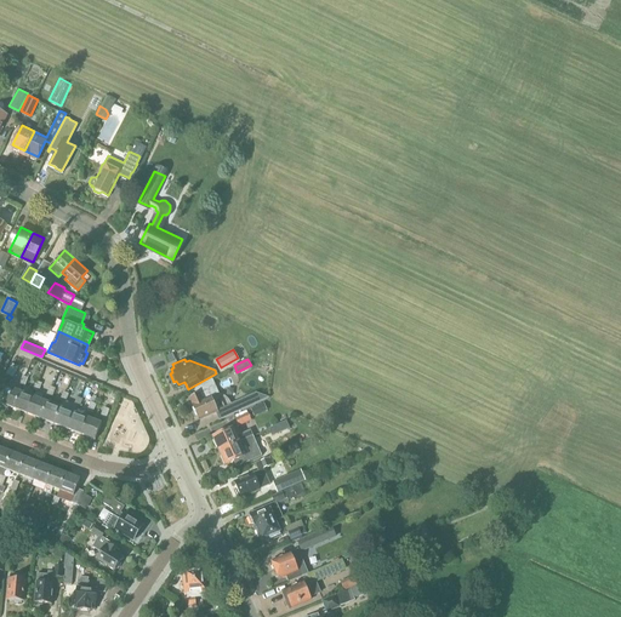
[(12,361),(6,371),(12,375),(18,364),(12,361)]
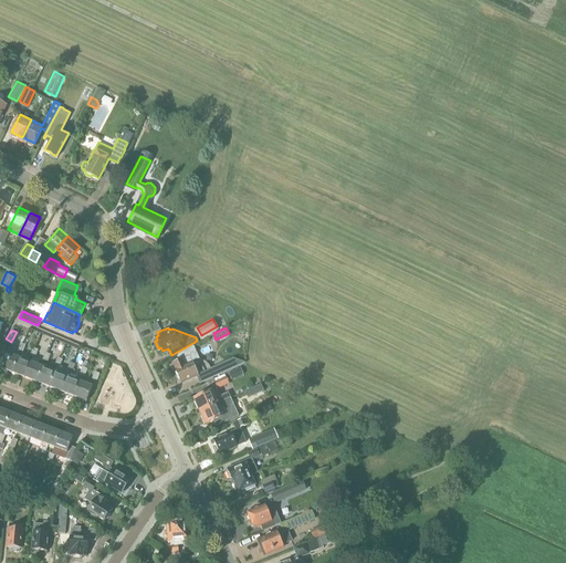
[(0,363),(0,365),(12,371),(19,355),(6,350),(0,363)]
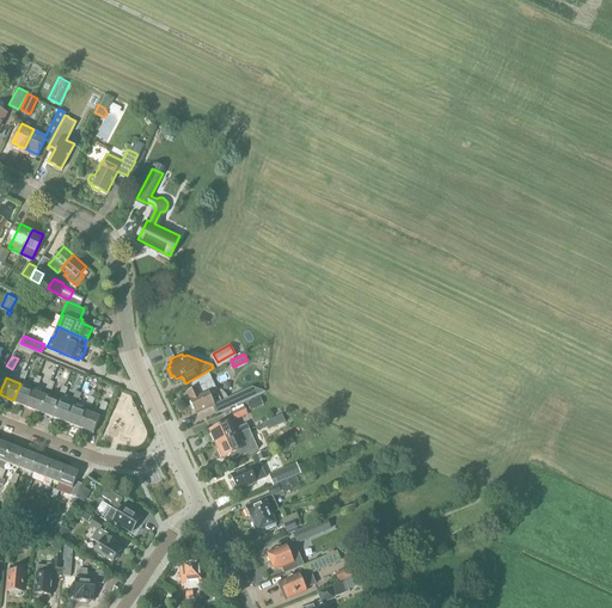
[(197,386),(188,391),(190,397),(191,399),(190,401),(193,404),(194,405),(196,411),(213,404),(216,411),(264,390),(252,385),(227,397),(226,393),(225,392),(221,388),(219,387),(216,386),(208,390),(204,382),(197,386)]
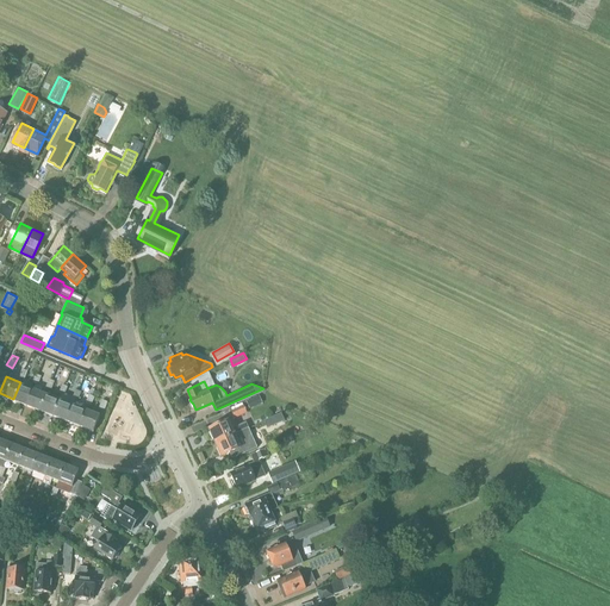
[(13,399),(26,404),(33,387),(20,382),(13,399)]
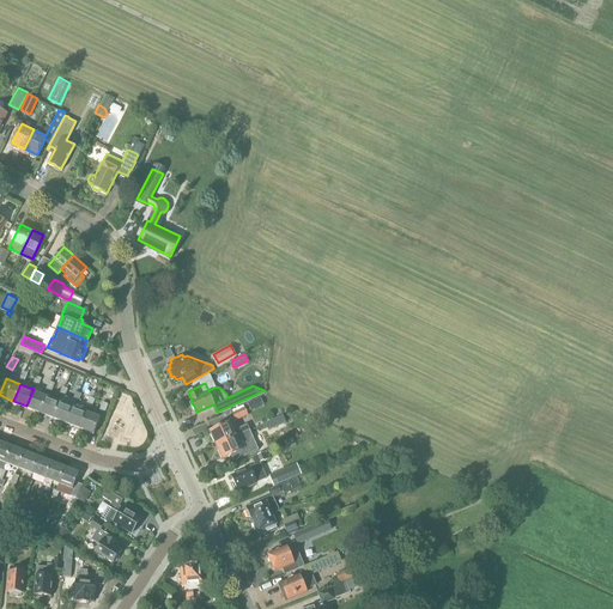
[(41,412),(47,394),(34,389),(26,406),(41,412)]
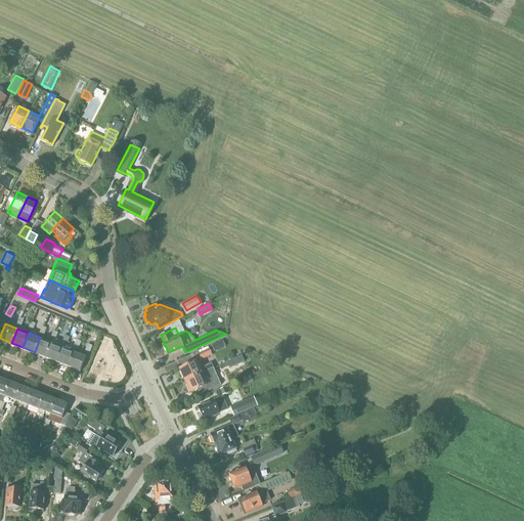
[(46,356),(51,342),(40,337),(35,352),(46,356)]
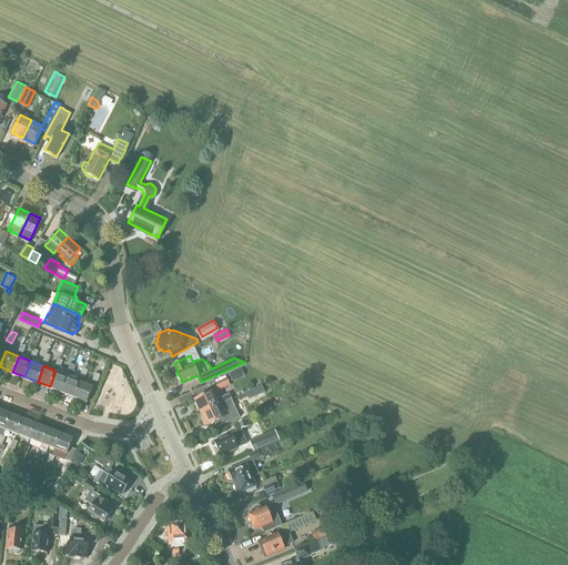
[(56,371),(50,386),(62,391),(69,375),(56,371)]
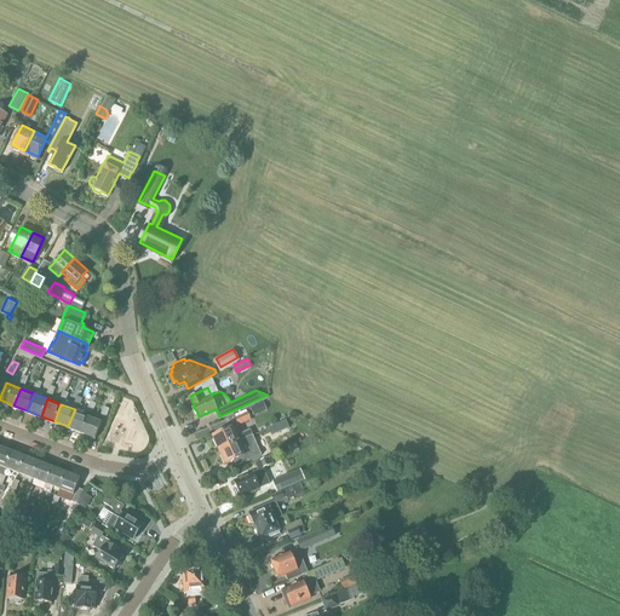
[(89,414),(75,409),(68,426),(81,432),(89,414)]
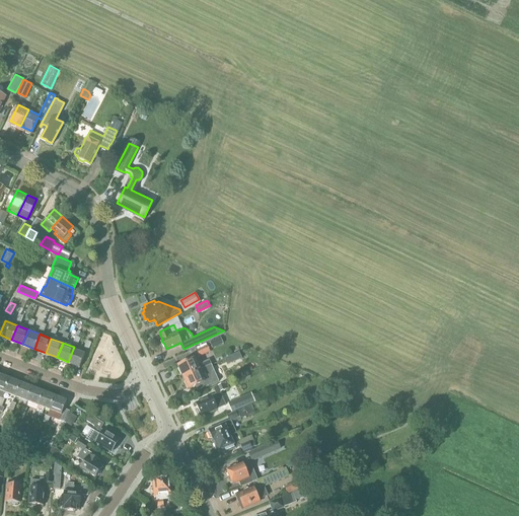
[(200,354),(210,350),(208,343),(197,348),(200,354)]
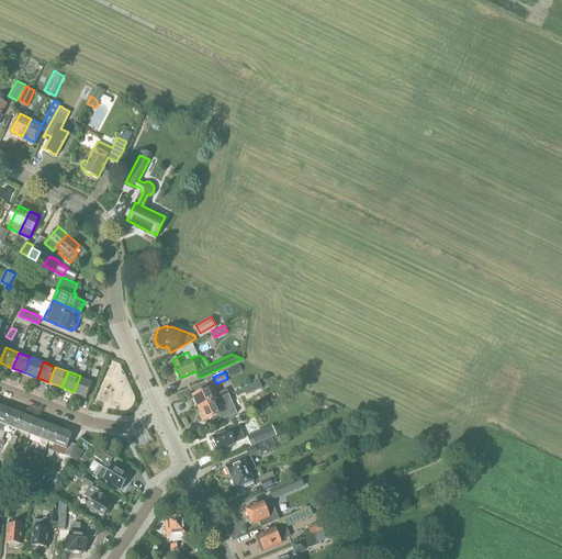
[(92,381),(80,376),(74,392),(86,397),(92,381)]
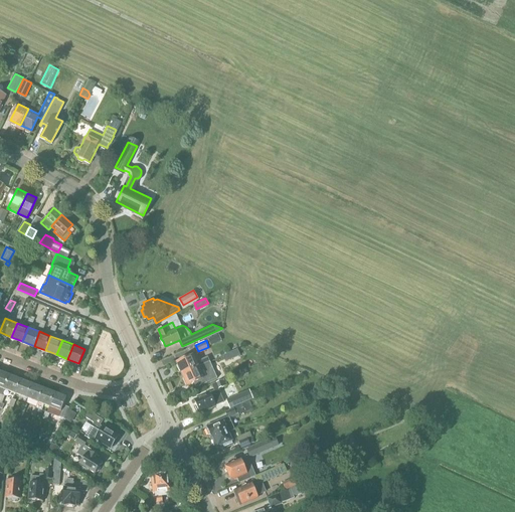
[(228,352),(230,357),(239,353),(237,347),(228,352)]
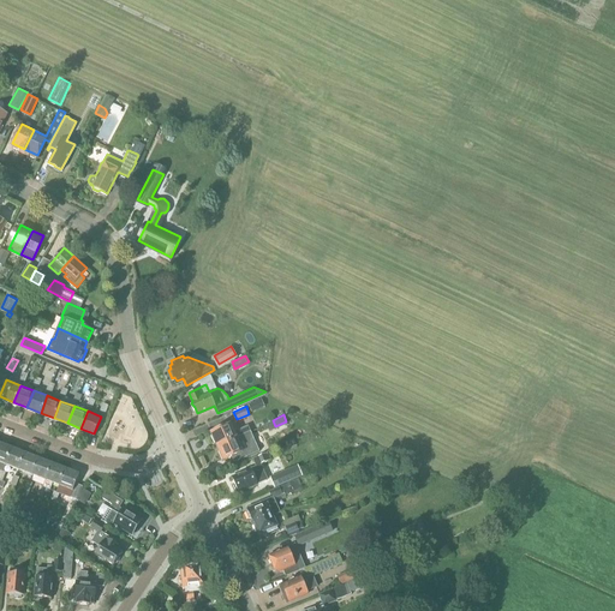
[(218,444),(251,429),(249,423),(238,427),(238,425),(236,420),(230,423),(212,431),(218,444)]
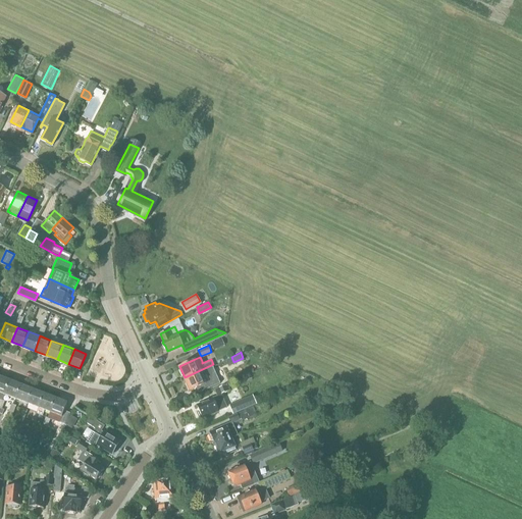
[(205,381),(206,383),(212,380),(215,386),(245,374),(248,373),(244,363),(213,377),(211,373),(215,371),(213,364),(185,377),(190,387),(190,388),(205,381)]
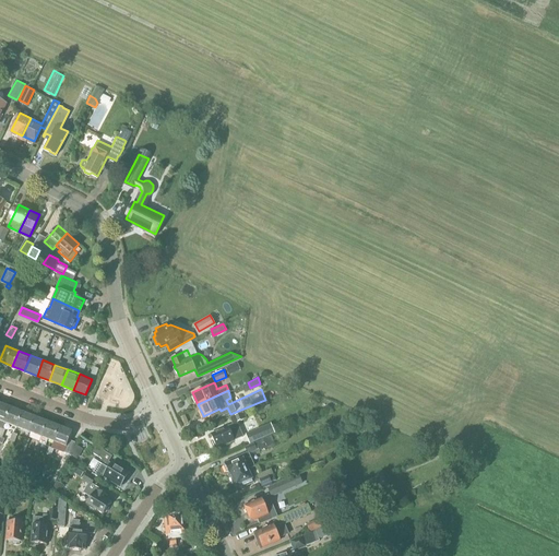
[(0,402),(0,417),(6,421),(11,406),(0,402)]
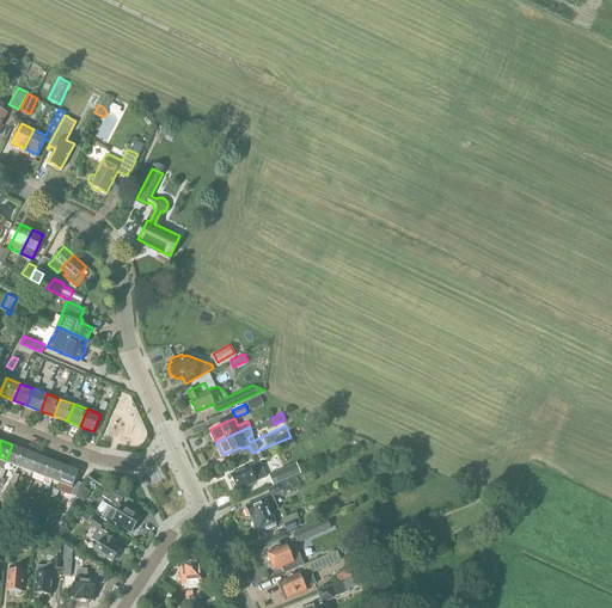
[(12,444),(6,460),(19,465),(25,450),(12,444)]
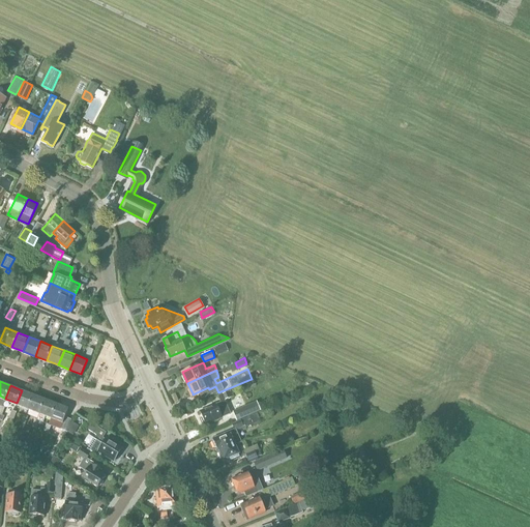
[(221,401),(210,405),(210,406),(200,410),(202,415),(201,416),(203,421),(204,420),(205,422),(230,411),(224,398),(233,394),(230,388),(218,393),(221,401)]
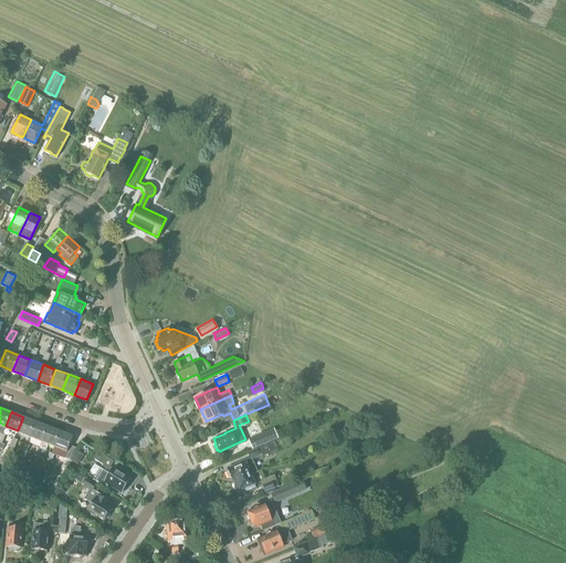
[(37,421),(23,417),(18,430),(31,436),(37,421)]
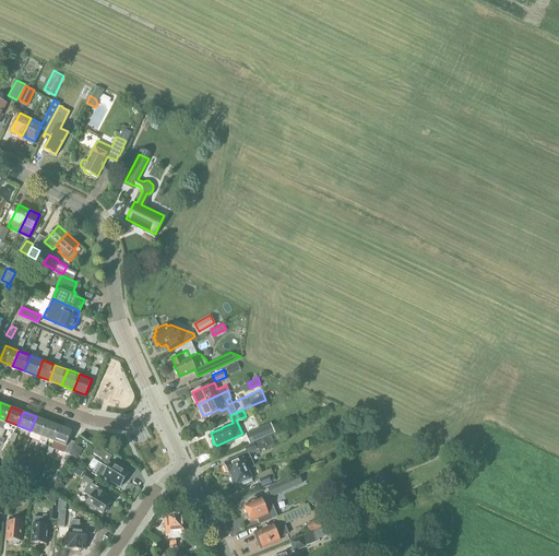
[(36,416),(31,430),(43,435),(48,421),(36,416)]
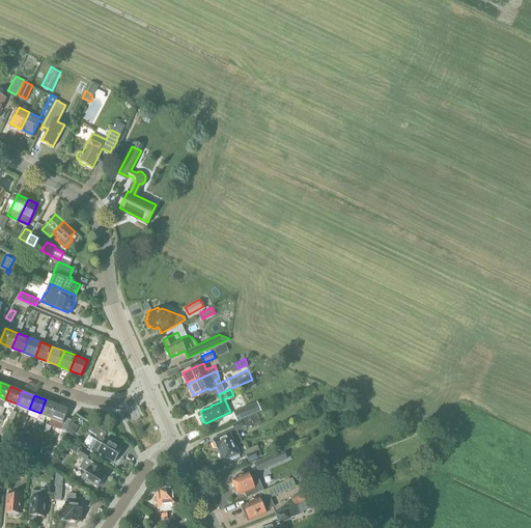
[(46,399),(40,413),(38,419),(36,418),(33,425),(38,427),(40,420),(45,421),(47,415),(52,417),(57,405),(46,399)]
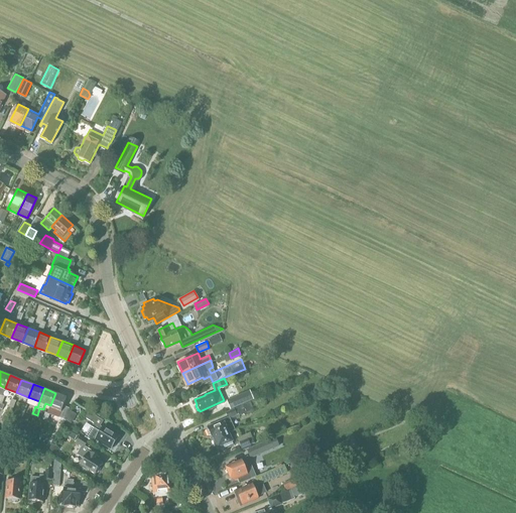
[(241,392),(227,398),(231,407),(244,401),(241,392)]
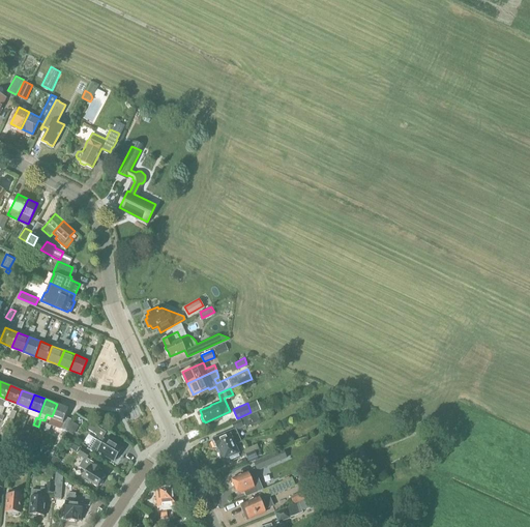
[(57,404),(52,416),(63,420),(61,427),(66,429),(70,417),(65,415),(68,408),(57,404)]
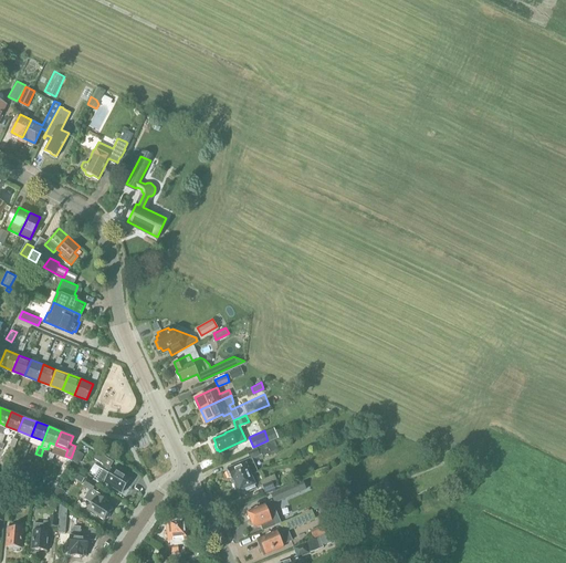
[(278,445),(274,439),(248,450),(251,456),(251,458),(252,457),(261,454),(261,455),(278,448),(278,445)]
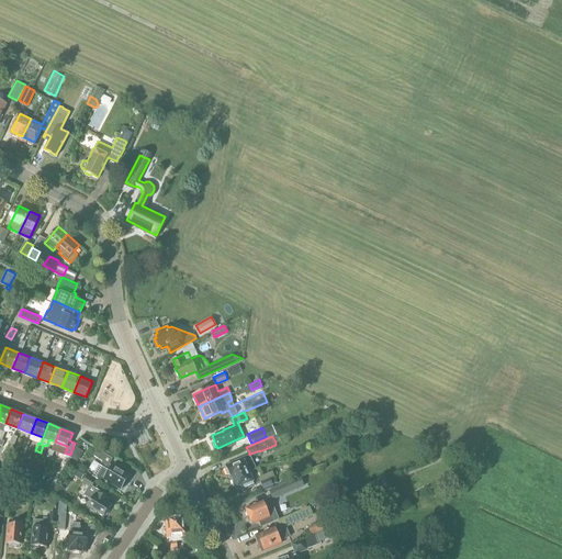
[(21,445),(27,448),(31,439),(24,437),(21,445)]
